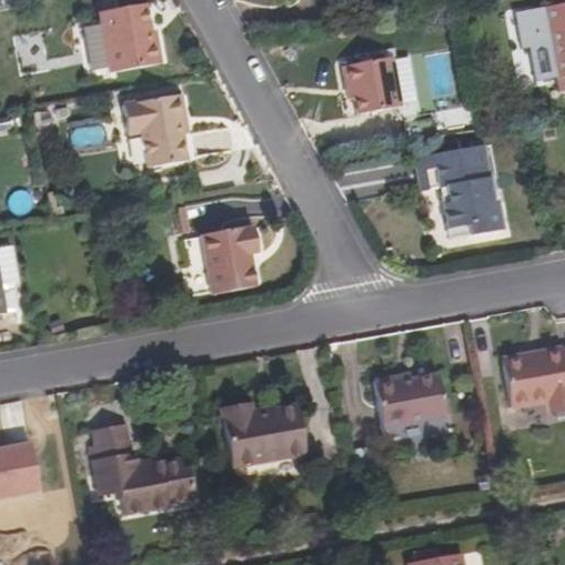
[(564,1),(561,2),(547,4),(551,21),(543,22),(520,27),(523,49),(532,48),(537,81),(561,77),(564,94),(564,1)]
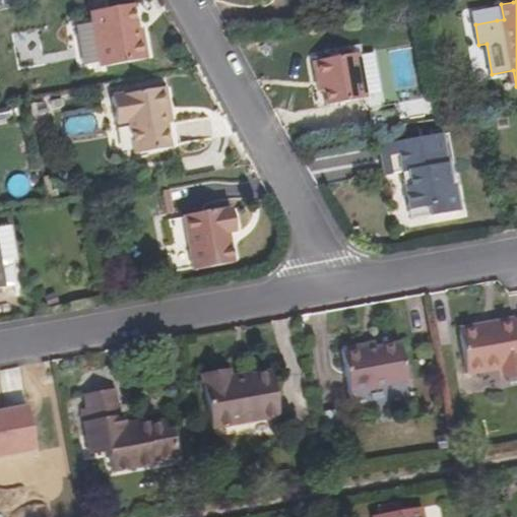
[(144,35),(139,36),(138,27),(134,3),(94,9),(104,64),(148,58),(144,35)]
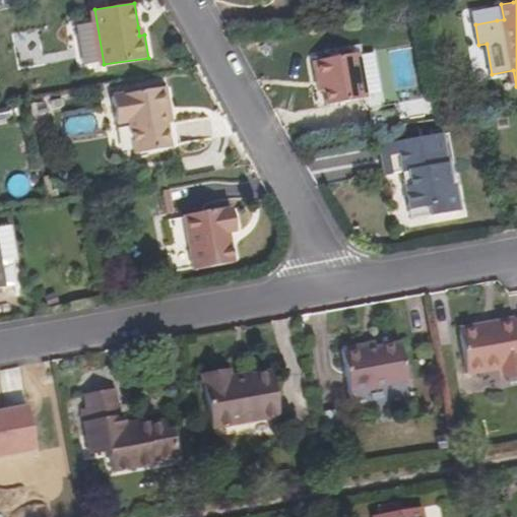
[(501,4),(494,6),(497,20),(504,19),(501,4)]
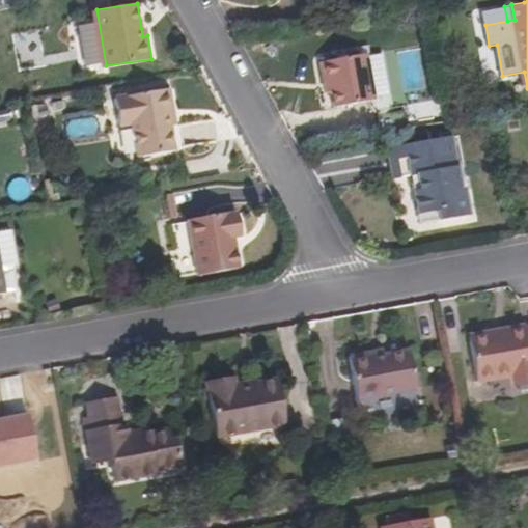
[(331,77),(334,89),(336,105),(376,98),(368,52),(323,60),(326,78),(331,77)]
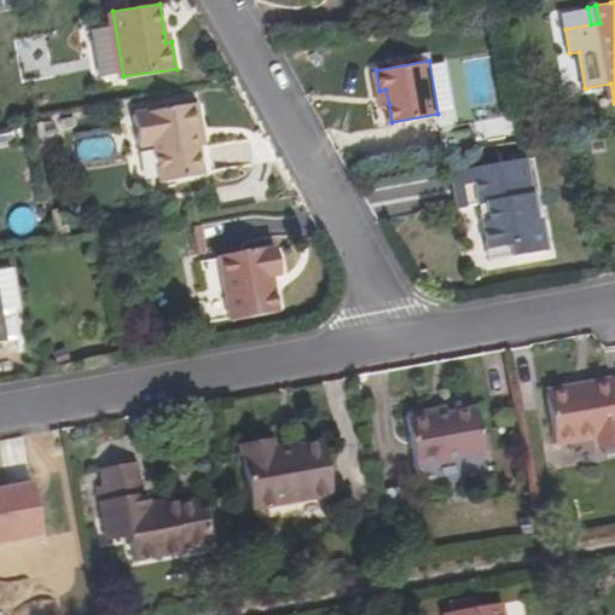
[(201,144),(198,128),(203,127),(199,102),(135,112),(141,145),(156,143),(163,181),(206,174),(201,144)]
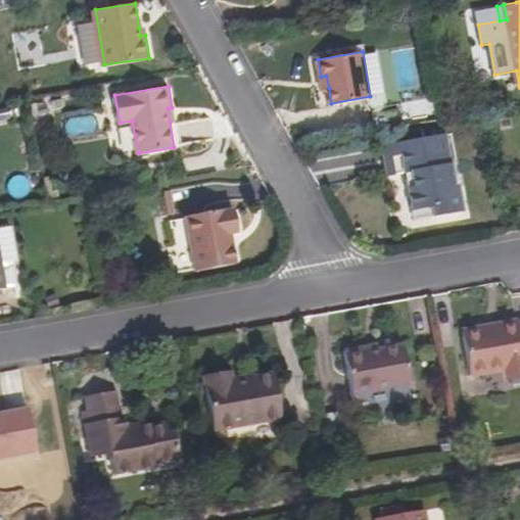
[(413,209),(432,206),(433,216),(464,210),(459,184),(457,185),(446,132),(384,143),(389,174),(407,171),(413,209)]
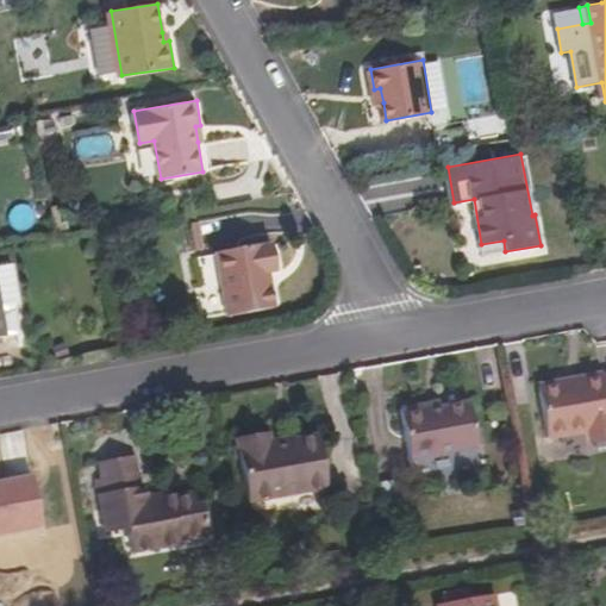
[(204,219),(195,220),(200,247),(207,245),(204,219)]
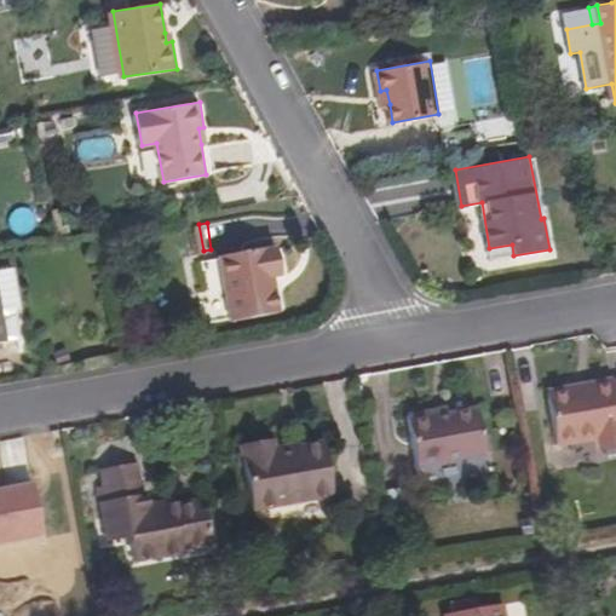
[(223,257),(234,316),(235,318),(282,310),(276,275),(283,274),(278,246),(270,248),(270,245),(223,253),(223,257)]
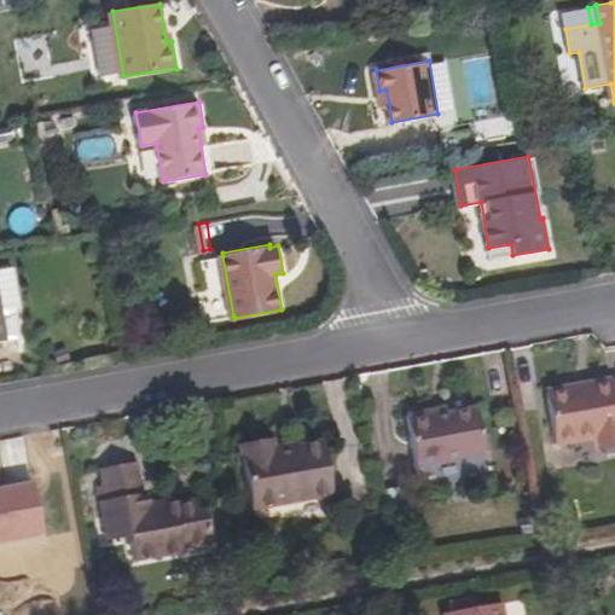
[(488,248),(491,259),(512,255),(511,244),(488,248)]
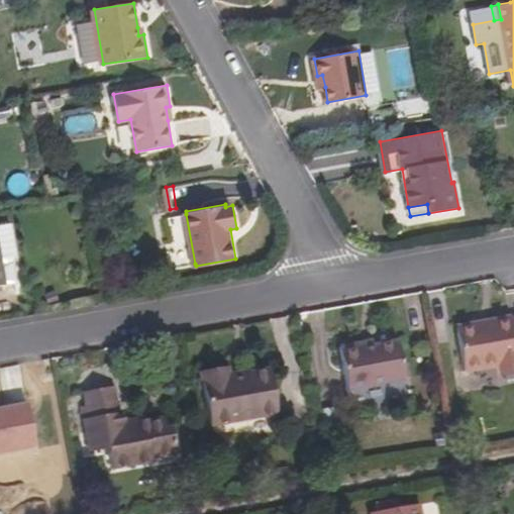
[(13,231),(0,232),(0,246),(6,283),(22,281),(13,231)]
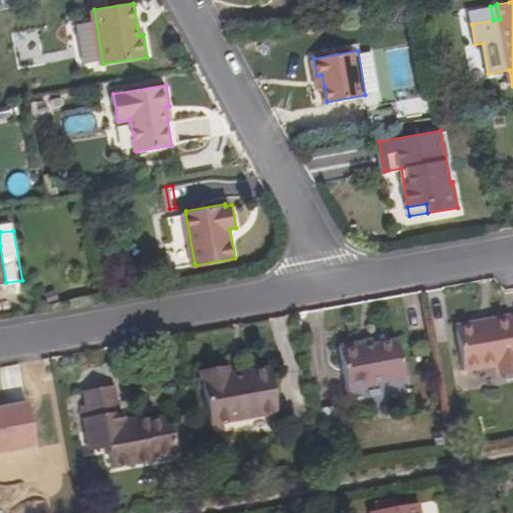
[(501,363),(502,368),(512,366),(512,313),(458,324),(466,368),(501,363)]
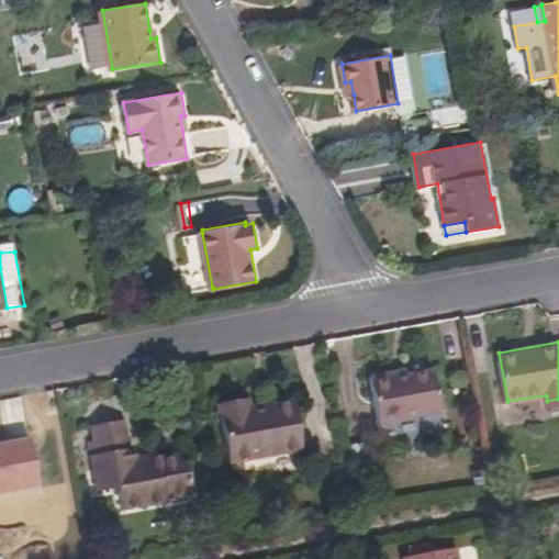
[(407,368),(372,375),(381,420),(443,409),(435,368),(409,372),(407,368)]
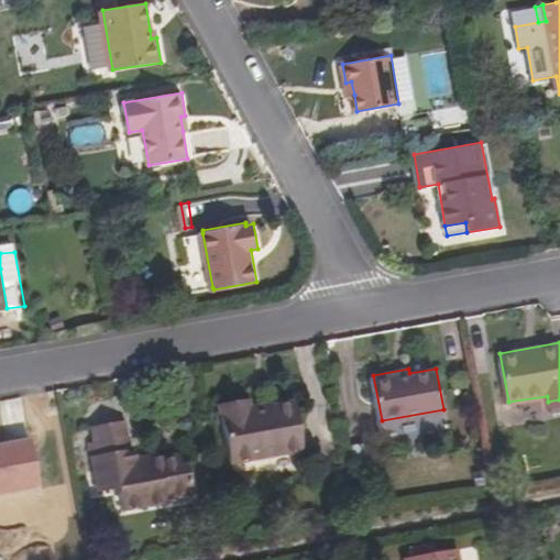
[(222,402),(223,409),(252,404),(251,397),(222,402)]
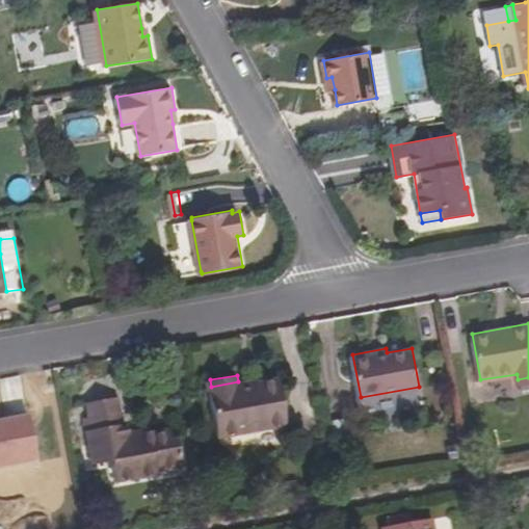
[(519,386),(528,384),(528,377),(518,379),(519,386)]
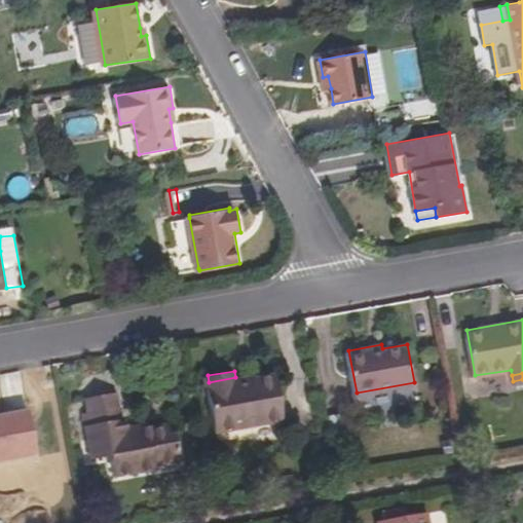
[(235,377),(209,382),(217,430),(285,417),(277,374),(235,381),(235,377)]
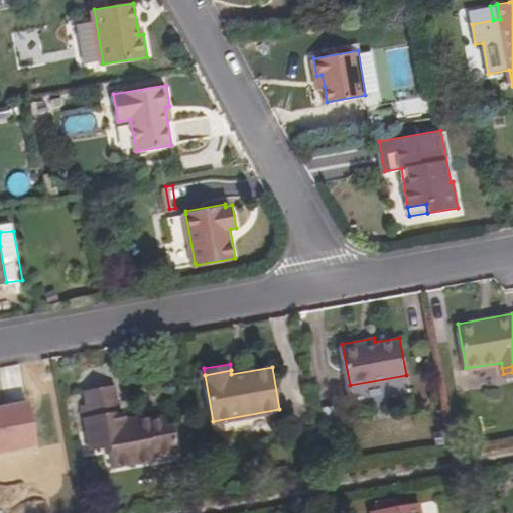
[(117,383),(85,389),(87,403),(89,403),(91,415),(122,410),(117,383)]
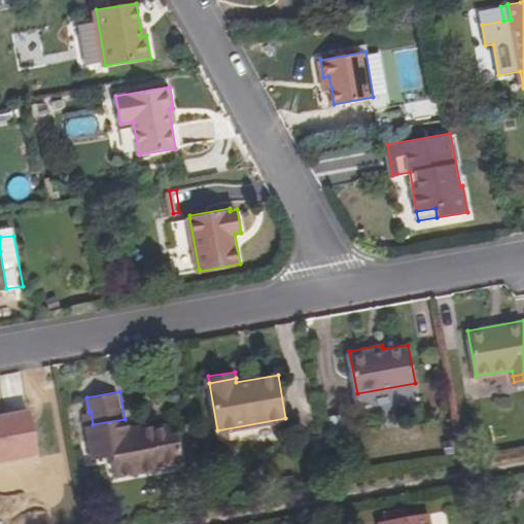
[(30,409),(0,414),(0,459),(37,454),(30,409)]
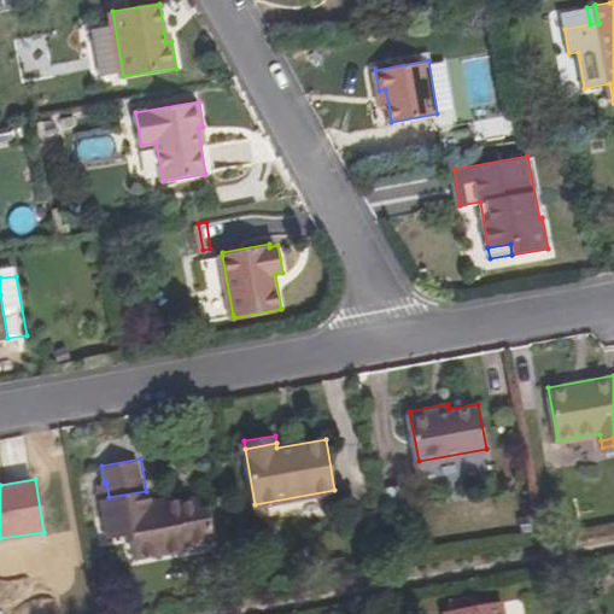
[(202,514),(200,508),(198,497),(150,506),(147,490),(146,491),(109,497),(106,483),(104,483),(98,484),(104,514),(123,510),(126,524),(129,522),(132,533),(136,556),(187,548),(187,544),(214,539),(209,513),(202,514)]
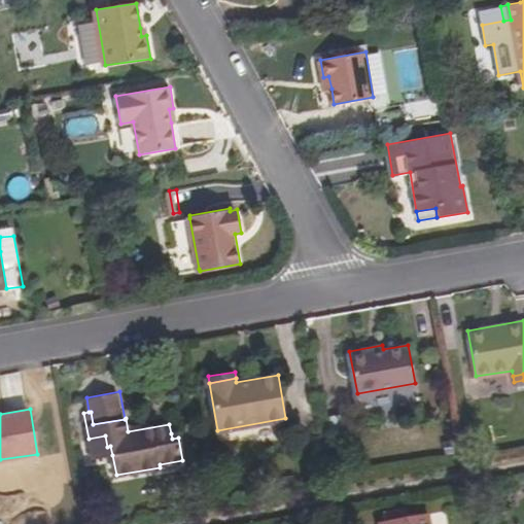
[(89,439),(93,458),(112,455),(110,446),(107,447),(105,435),(89,439)]
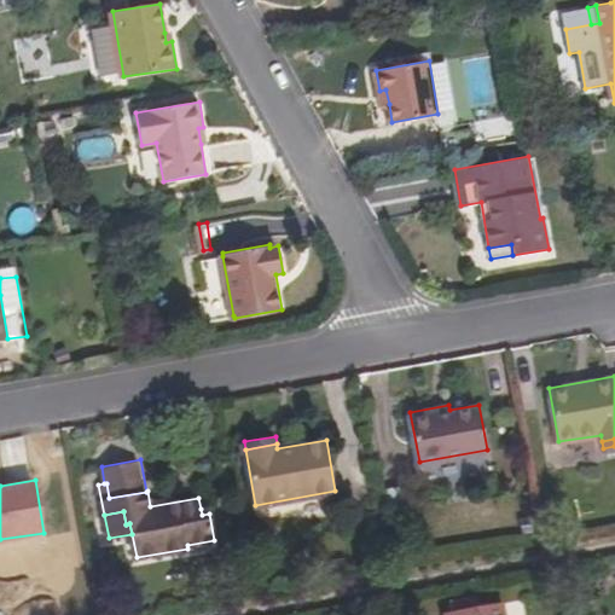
[(447,614),(505,614),(504,601),(447,611),(447,614)]
